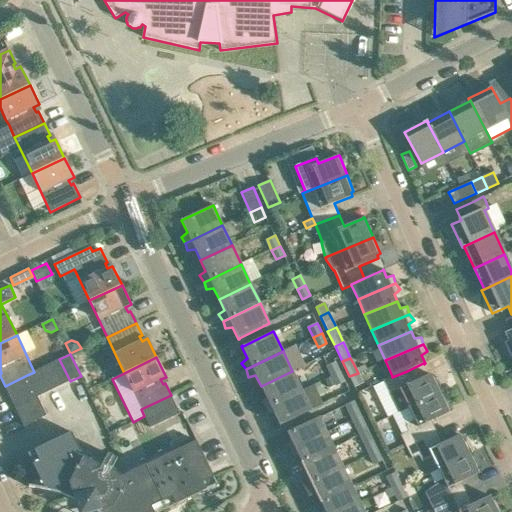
[(59,386),(70,381),(59,359),(49,365),(59,386)]
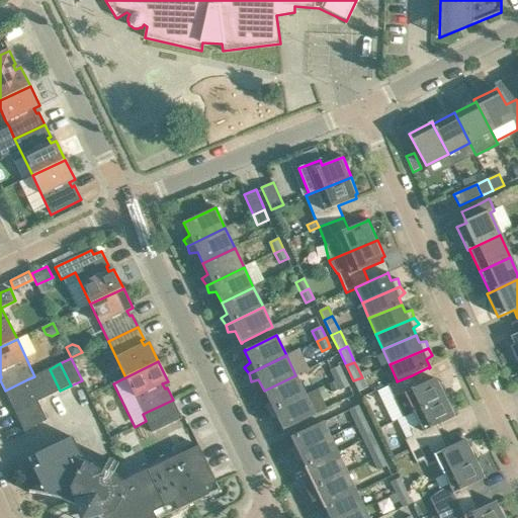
[(336,380),(344,376),(339,366),(331,370),(336,380)]
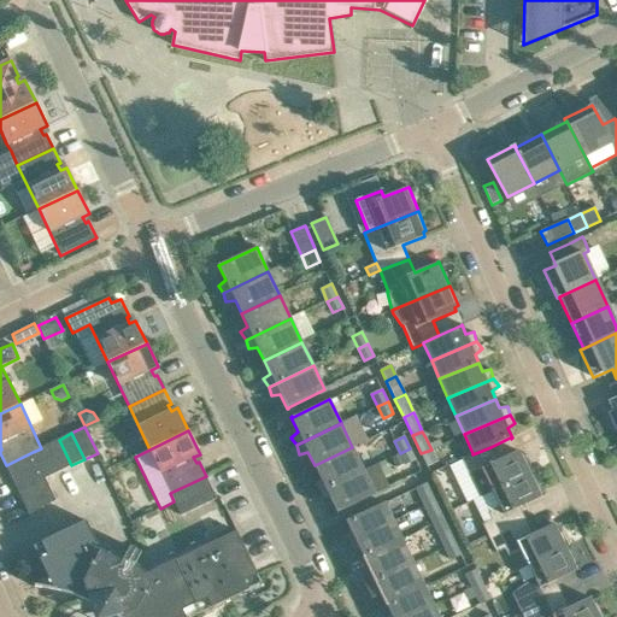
[(58,472),(71,465),(59,440),(46,446),(58,472)]
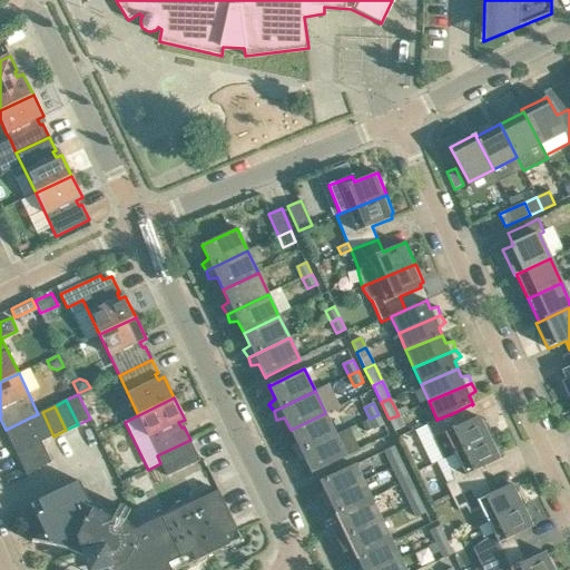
[(41,442),(42,442),(53,436),(42,412),(38,414),(30,418),(36,430),(40,439),(41,442)]
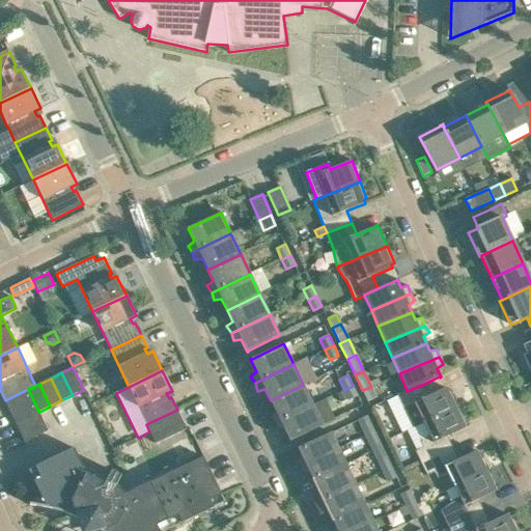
[(275,423),(313,404),(303,385),(271,400),(276,412),(270,417),(275,423)]
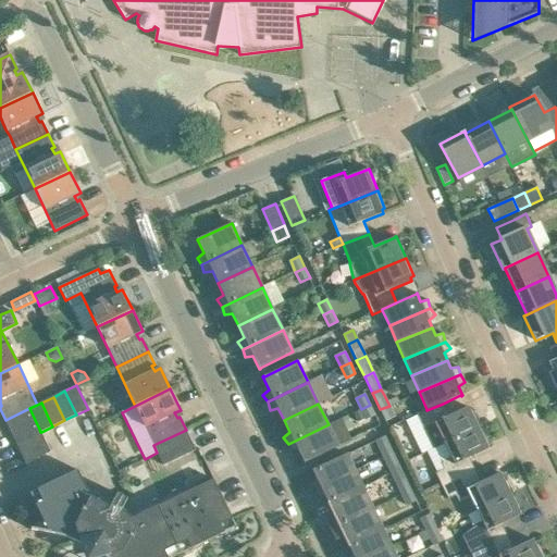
[(445,444),(481,426),(472,409),(470,410),(468,407),(448,416),(443,404),(426,410),(426,409),(417,413),(433,448),(444,443),(445,444)]
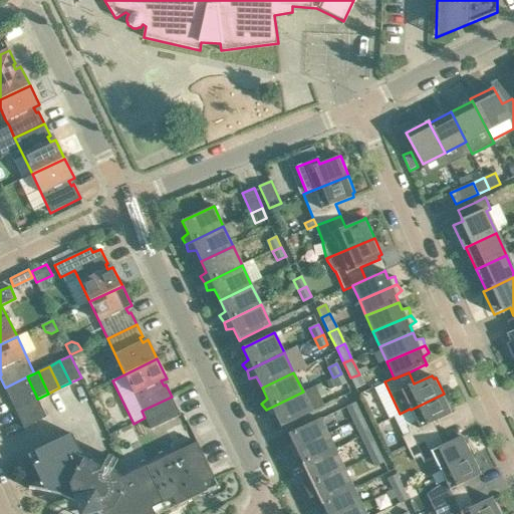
[(338,388),(346,383),(341,373),(333,377),(338,388)]
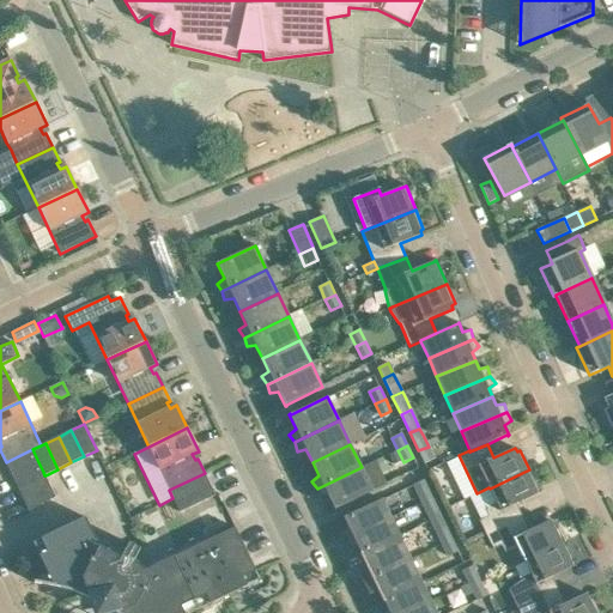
[(429,447),(418,450),(424,463),(435,460),(429,447)]
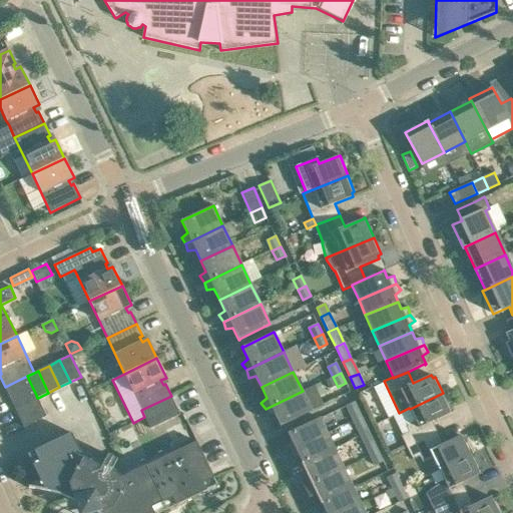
[(10,398),(32,387),(27,376),(5,387),(10,398)]
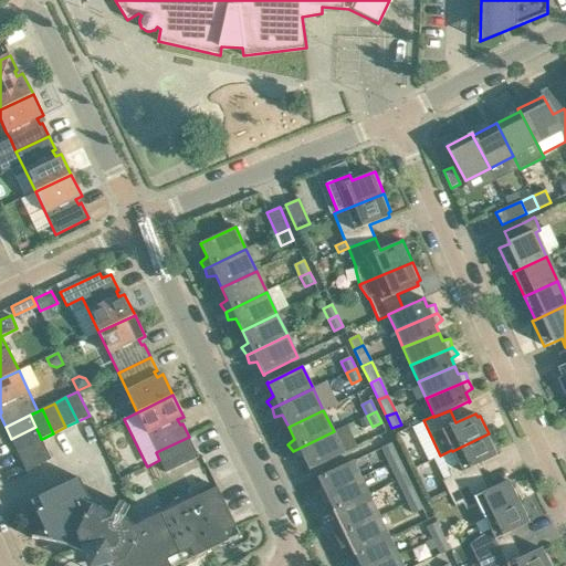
[(41,439),(40,436),(35,427),(11,439),(17,450),(29,444),(41,439)]
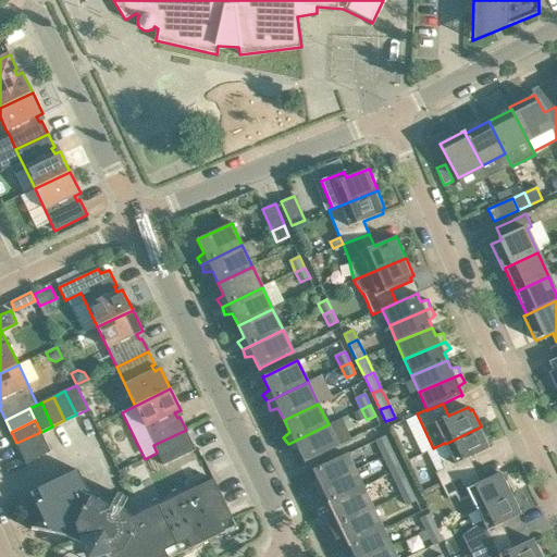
[(306,462),(325,453),(338,446),(329,424),(288,444),(291,453),(298,450),(305,463),(306,463),(306,462)]
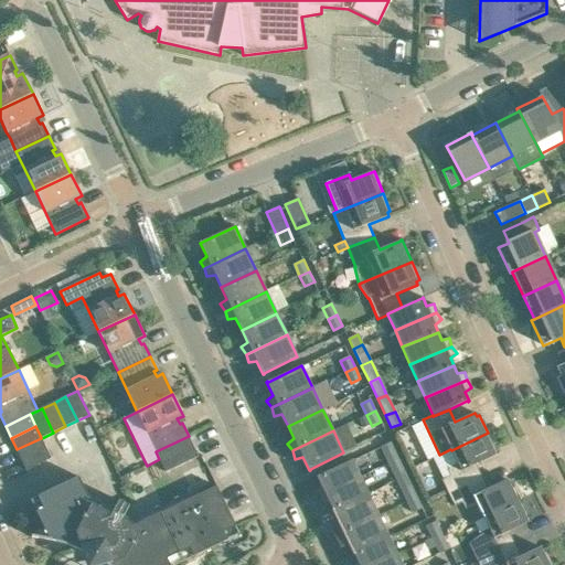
[(448,493),(482,477),(476,465),(497,455),(498,455),(499,454),(488,433),(451,450),(457,462),(446,469),(449,476),(441,479),(448,493)]
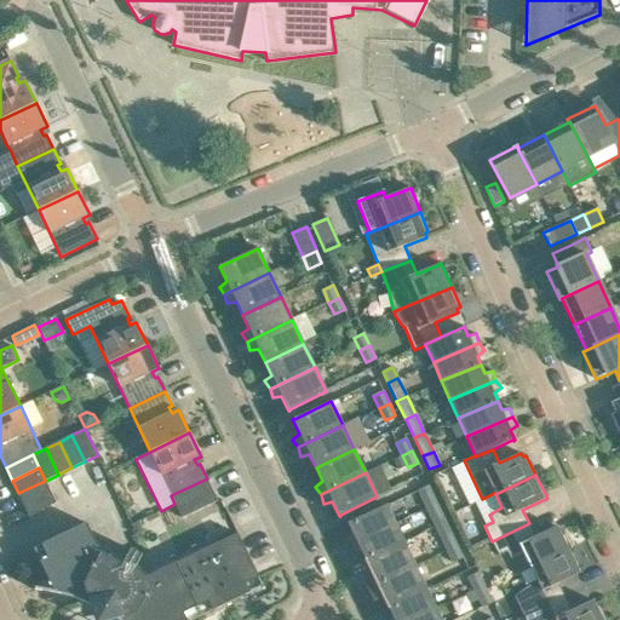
[(218,501),(217,500),(207,478),(171,495),(174,504),(182,518),(218,501)]
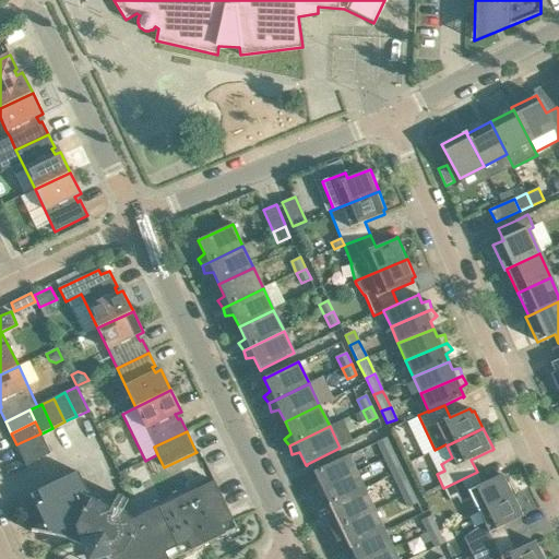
[(51,454),(42,433),(40,433),(28,439),(38,460),(51,454)]
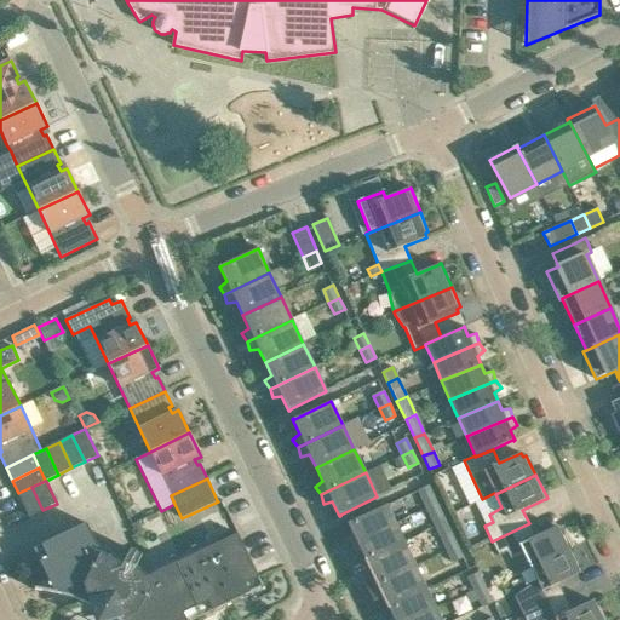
[(429,510),(438,505),(429,486),(419,491),(429,510)]
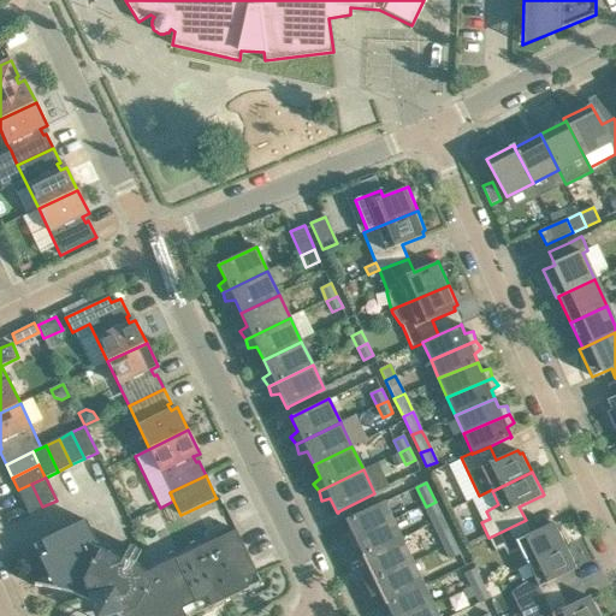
[(29,513),(42,507),(31,484),(18,490),(29,513)]
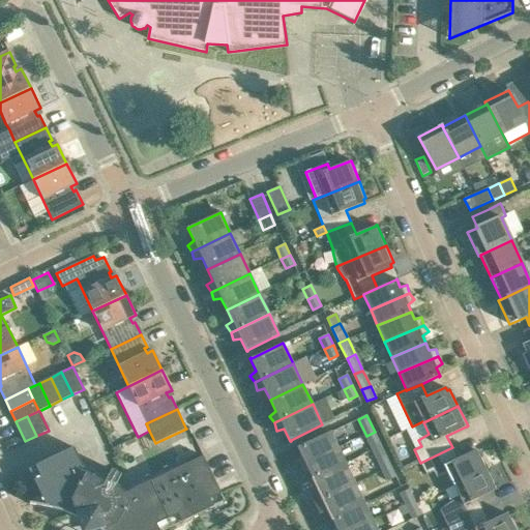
[(300,468),(339,449),(330,432),(298,447),(298,446),(297,446),(301,454),(295,460),(299,466),(300,468)]
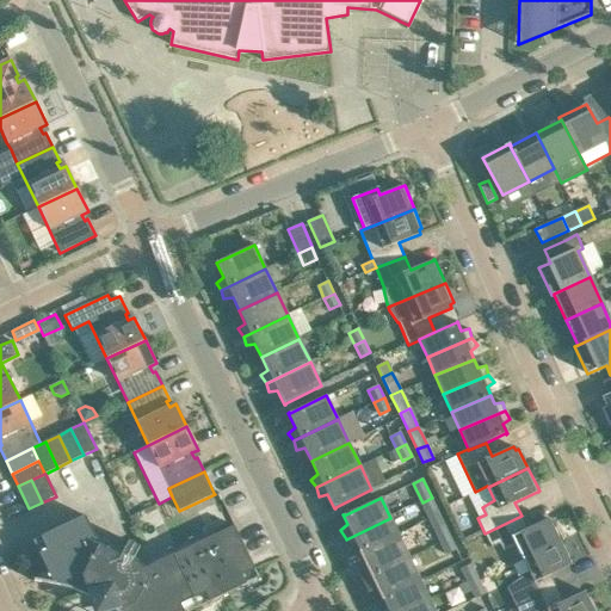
[(442,518),(437,508),(432,498),(423,503),(432,523),(442,518)]
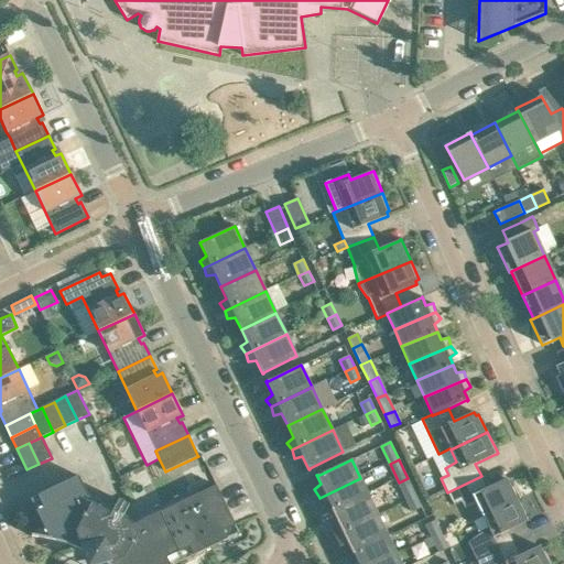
[(216,485),(196,495),(131,527),(121,521),(129,506),(119,500),(111,516),(93,506),(78,476),(31,499),(49,538),(32,534),(32,537),(40,538),(46,539),(54,541),(63,543),(72,545),(78,549),(85,551),(90,554),(91,552),(90,552),(93,548),(102,553),(100,557),(99,556),(98,559),(104,562),(107,563),(170,563),(167,557),(190,548),(193,555),(227,539),(224,531),(236,525),(216,485)]
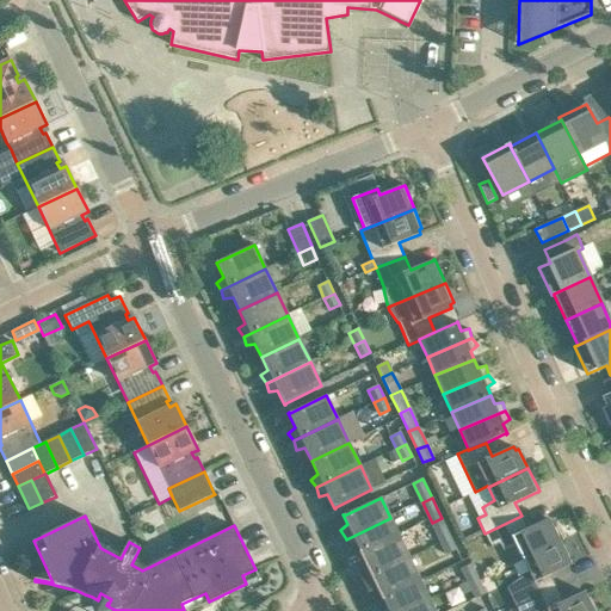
[(523,560),(563,541),(554,522),(550,523),(548,518),(528,529),(522,516),(485,534),(492,548),(500,544),(504,551),(517,547),(523,560)]
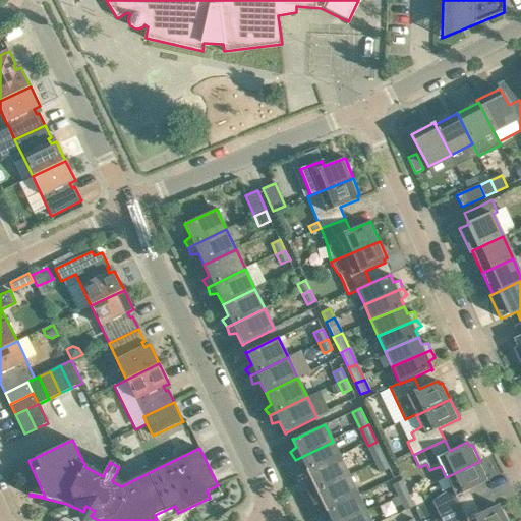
[(307,474),(341,459),(333,442),(295,460),(296,466),(304,464),(307,470),(306,471),(307,474)]
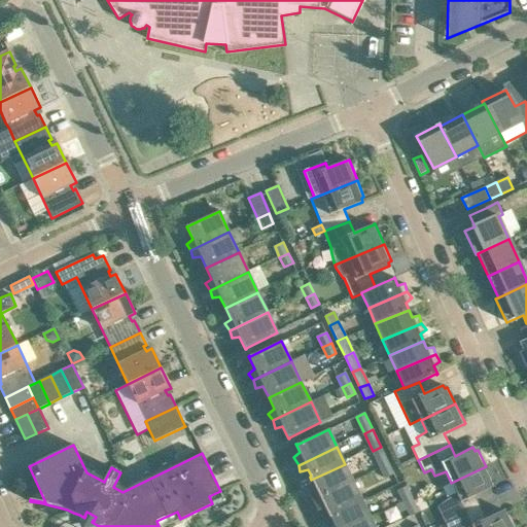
[(389,463),(384,453),(381,447),(373,451),(381,467),(389,463)]
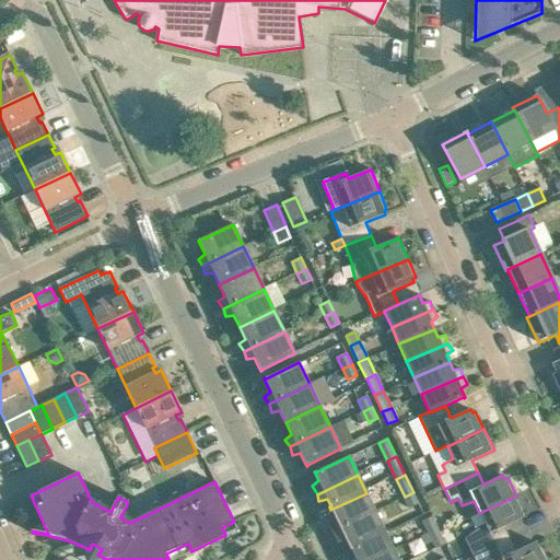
[(413,492),(405,497),(410,508),(419,503),(413,492)]
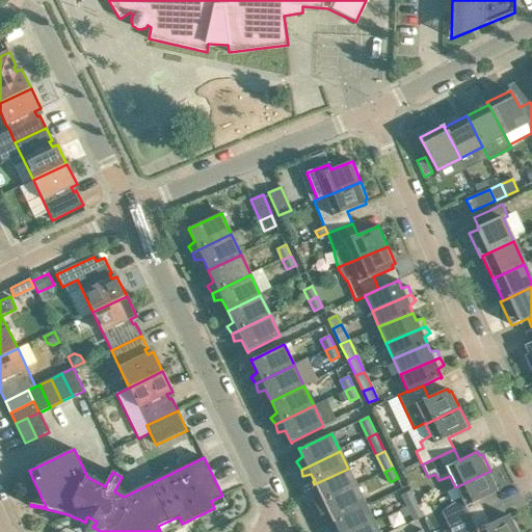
[(315,505),(356,485),(348,469),(314,484),(319,494),(311,497),(315,505)]
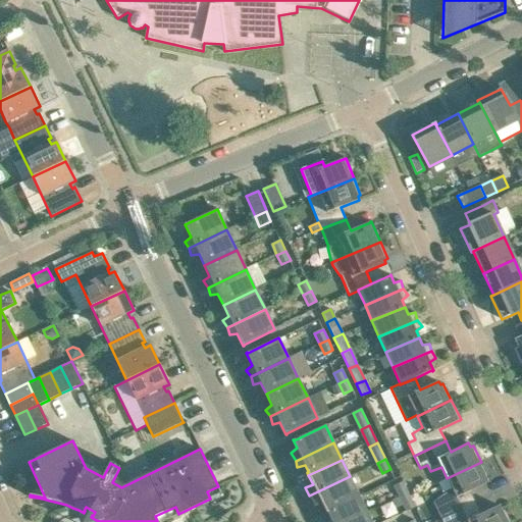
[(441,520),(475,503),(470,491),(489,482),(490,481),(481,462),(447,478),(452,488),(442,496),(433,502),(441,520)]
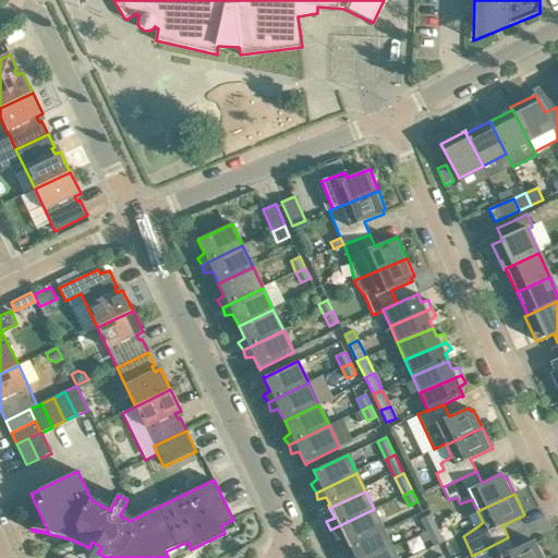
[(347,544),(383,528),(374,509),(330,530),(332,535),(336,534),(339,541),(343,537),(347,544)]
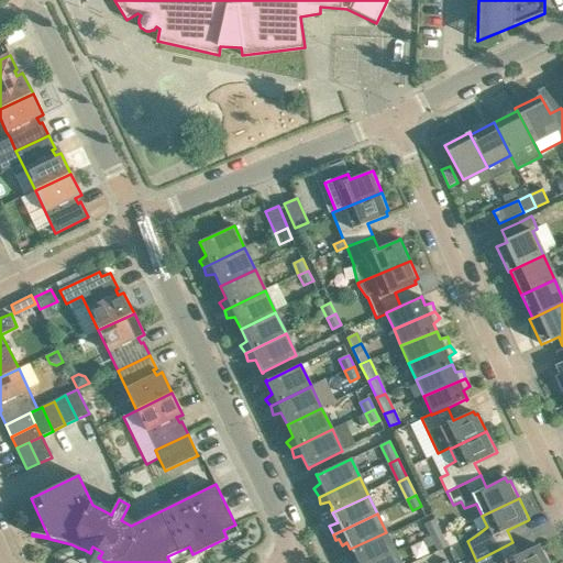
[(439,528),(438,525),(434,519),(424,525),(429,533),(439,528)]
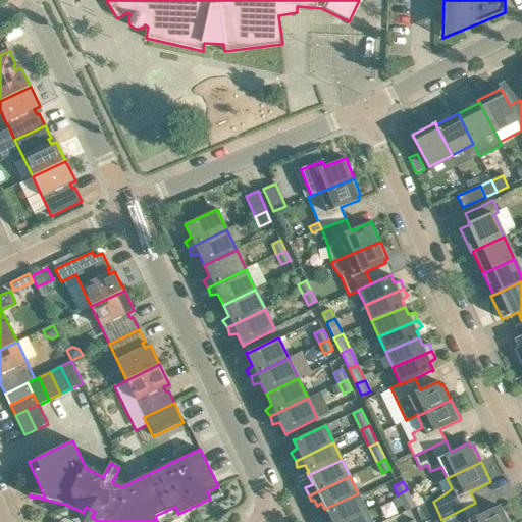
[(415,507),(409,494),(407,489),(398,494),(406,511),(415,507)]
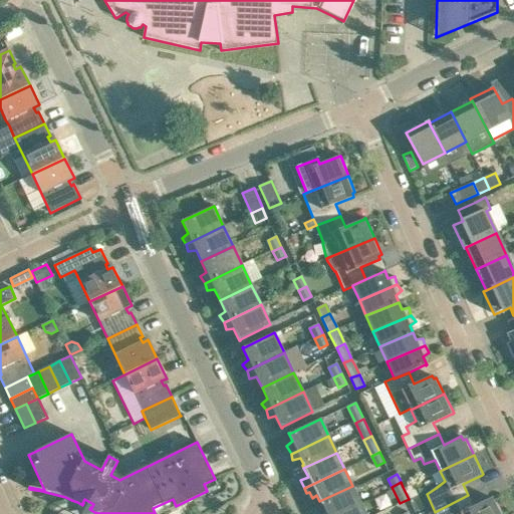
[(335,513),(360,502),(352,486),(319,501),(321,505),(322,505),(325,511),(320,513),(335,513)]
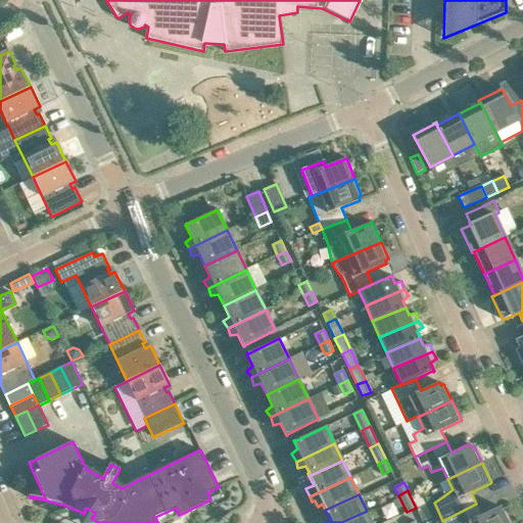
[(511,522),(505,508),(502,510),(500,506),(482,515),(476,504),(442,521),(443,522),(511,522)]
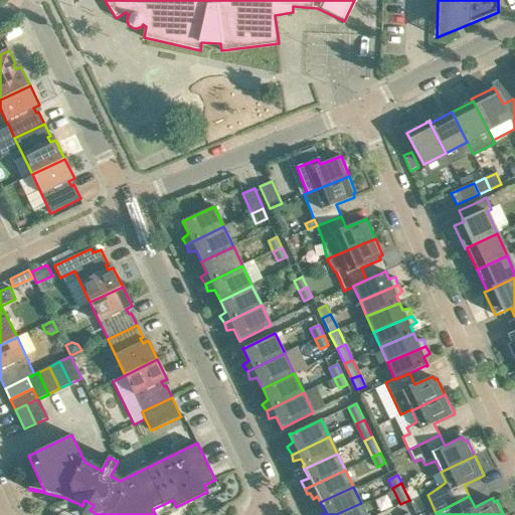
[(366,514),(361,503),(336,514),(366,514)]
